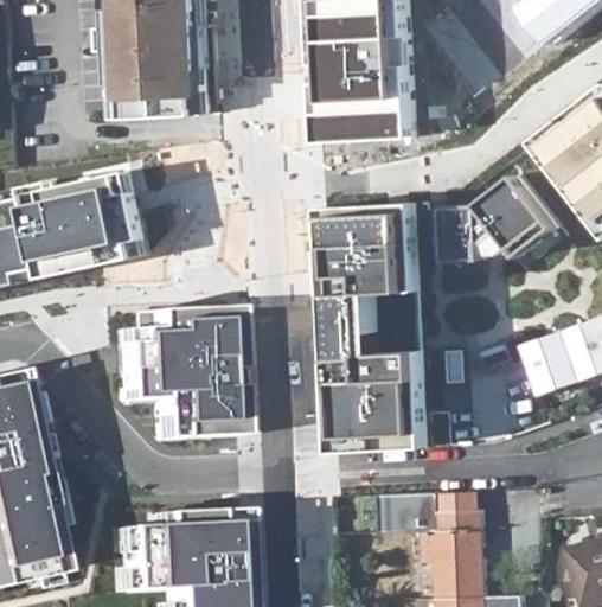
[(101,0),(101,5),(109,4),(109,12),(102,13),(108,120),(205,115),(202,25),(191,25),(190,1),(194,1),(194,0),(101,0)]
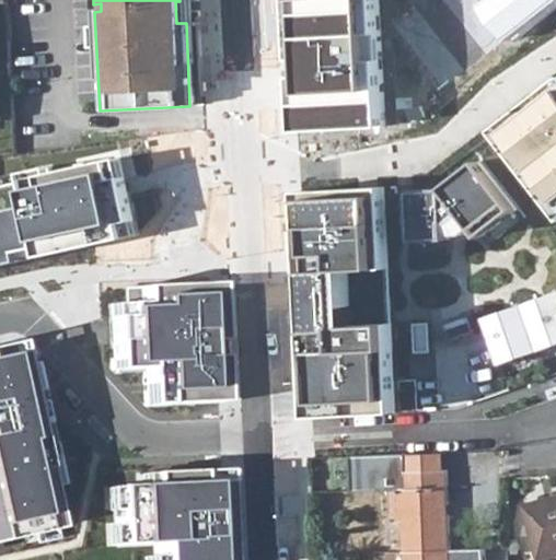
[(288,0),(293,130),(380,127),(374,0),(288,0)]
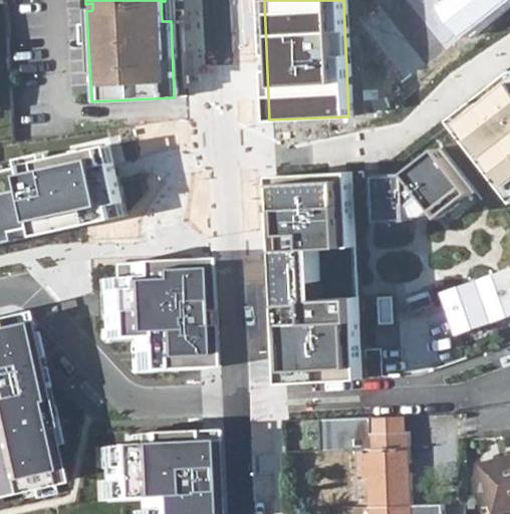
[(509,0),(444,0),(472,35),(509,5),(509,0)]
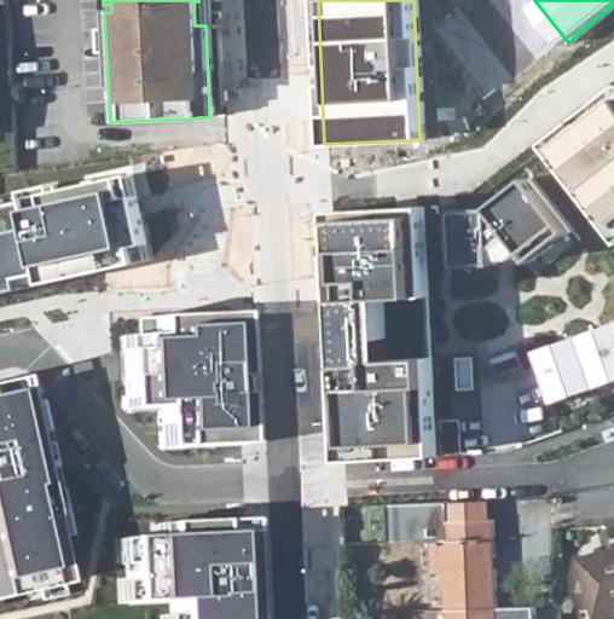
[(497,38),(522,71),(552,50),(527,16),(497,38)]
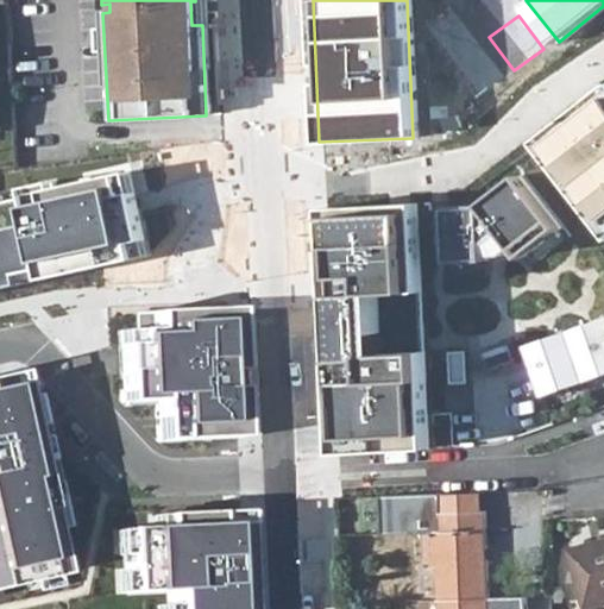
[(439,74),(464,108),(492,87),(469,52),(439,74)]
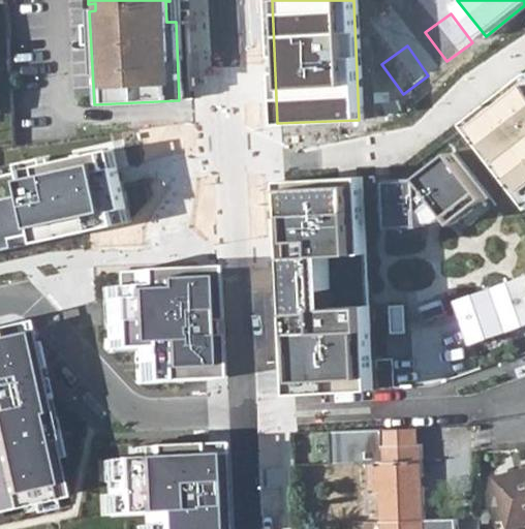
[(207,73),(206,55),(196,56),(197,74),(202,73),(207,73)]
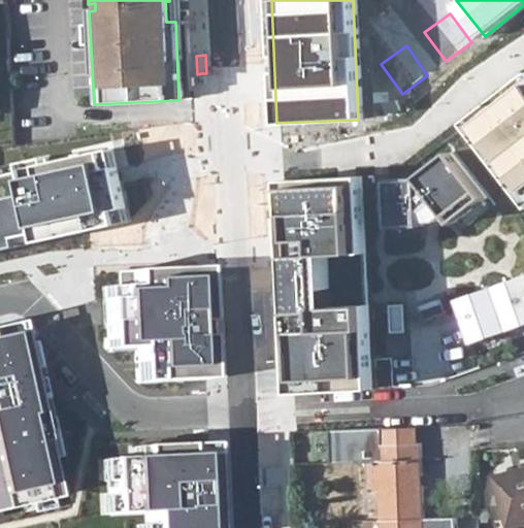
[(523,76),(466,122),(523,196),(523,76)]
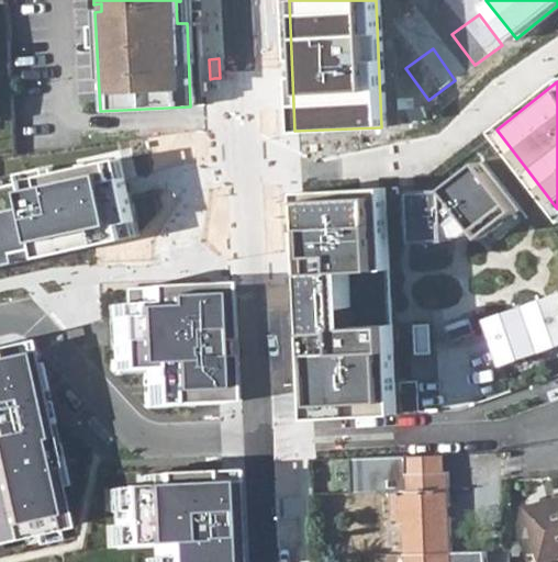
[(0,265),(90,246),(124,238),(121,223),(131,222),(118,157),(20,177),(19,172),(0,176),(0,265)]
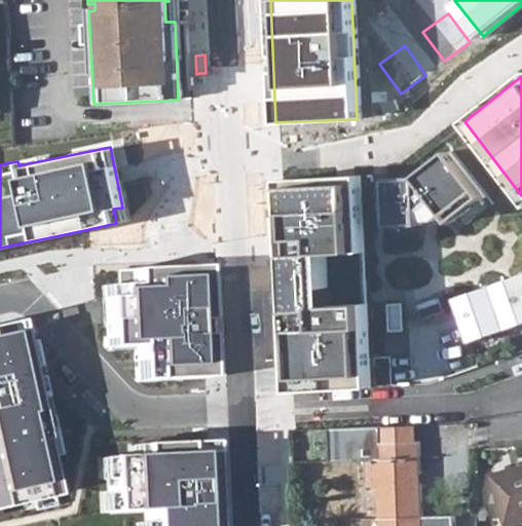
[(413,177),(383,179),(386,226),(419,225),(435,220),(443,213),(449,222),(482,197),(446,152),(413,177)]
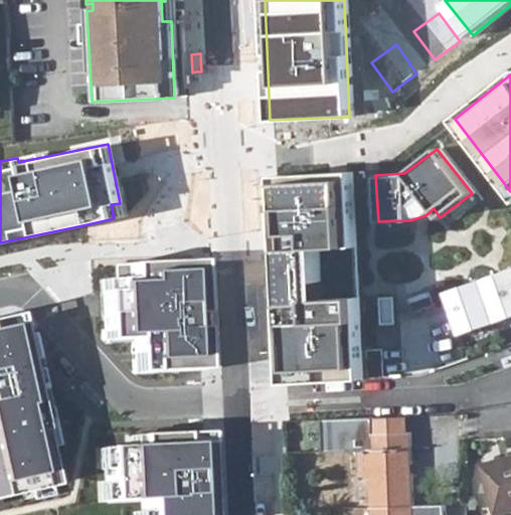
[(352,171),(272,175),(276,263),(281,383),(362,378),(352,171)]
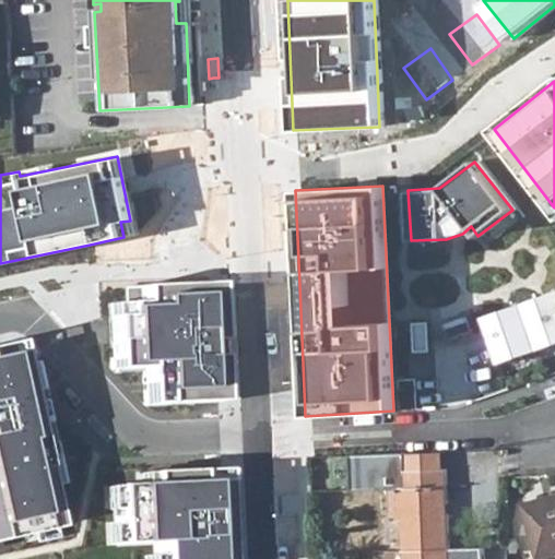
[(118,304),(104,306),(106,370),(110,370),(110,372),(138,372),(140,406),(213,402),(209,284),(118,288),(118,304)]
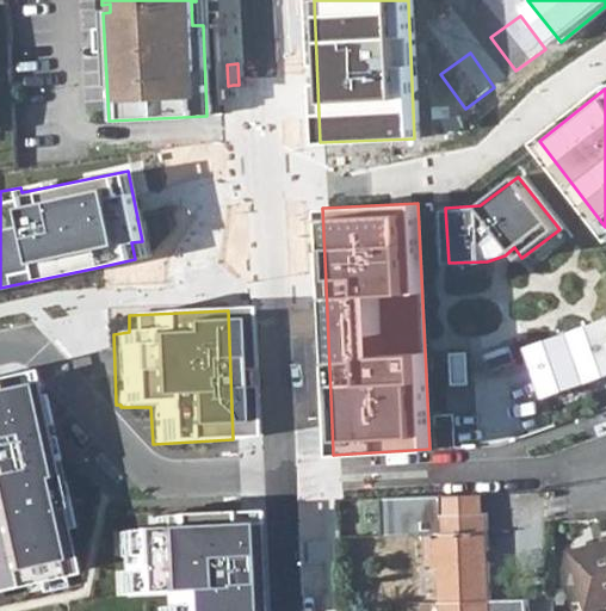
[(605,318),(525,347),(543,397),(605,375),(605,318)]
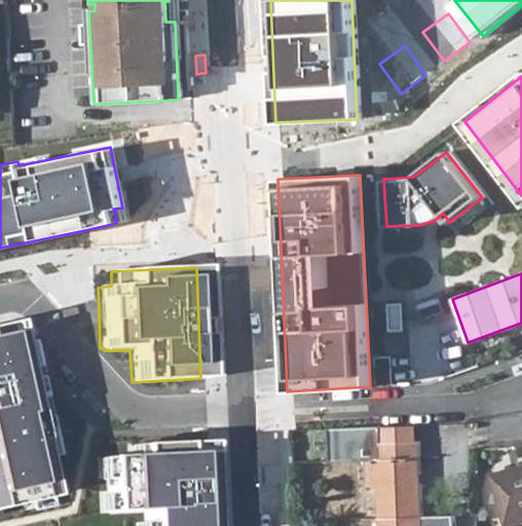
[(0,506),(45,497),(33,443),(46,440),(25,339),(11,342),(6,322),(0,323),(0,506)]
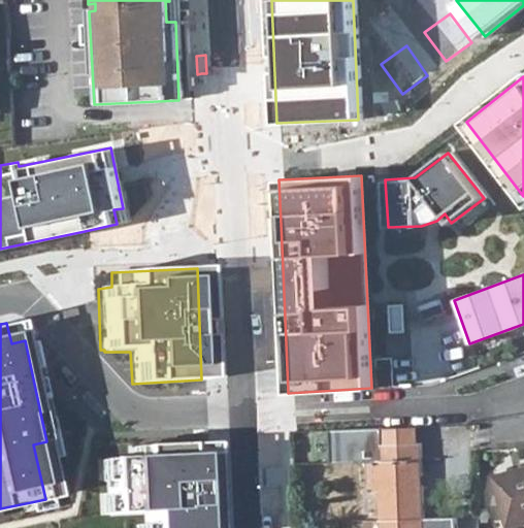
[(382,428),(382,444),(416,443),(415,427),(394,428),(382,428)]
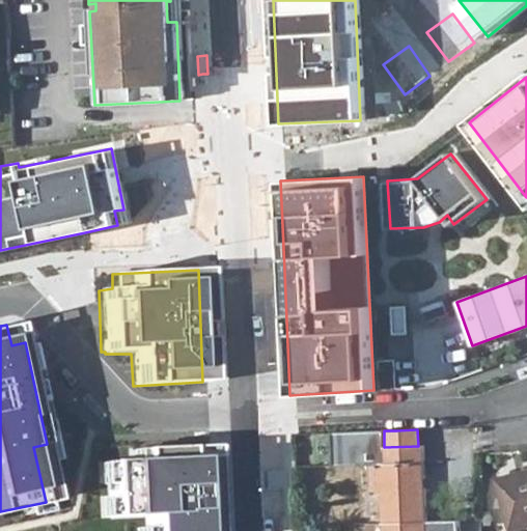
[(418,446),(384,447),(384,430),(330,434),(332,466),(365,466),(365,493),(380,493),(381,530),(456,530),(456,521),(422,521),(420,446),(418,446)]
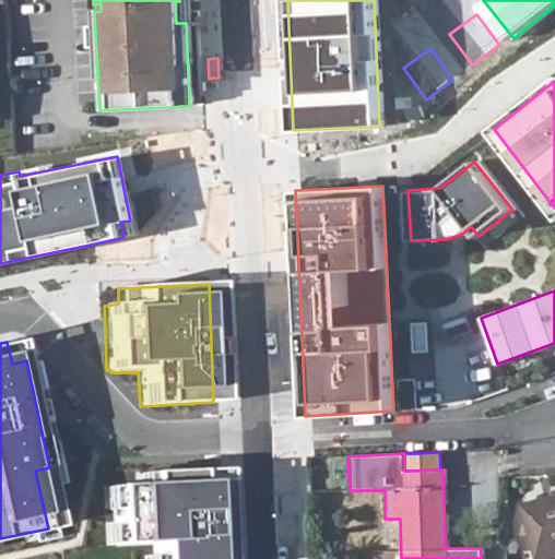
[(143,485),(108,486),(111,545),(144,544),(144,558),(219,558),(216,470),(142,473),(143,485)]
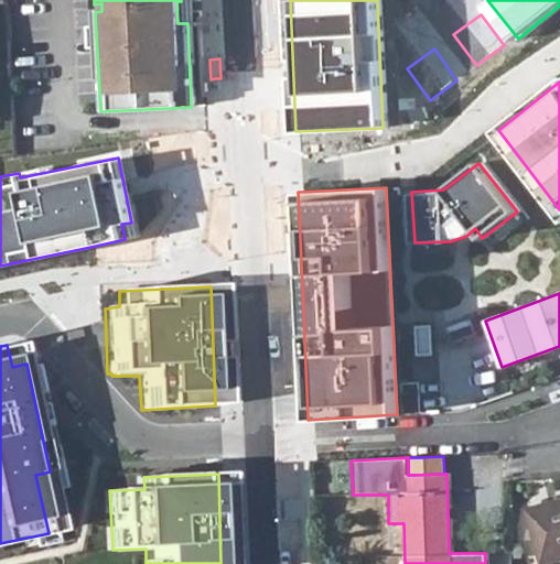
[(559,501),(527,511),(541,563),(559,557),(559,501)]
